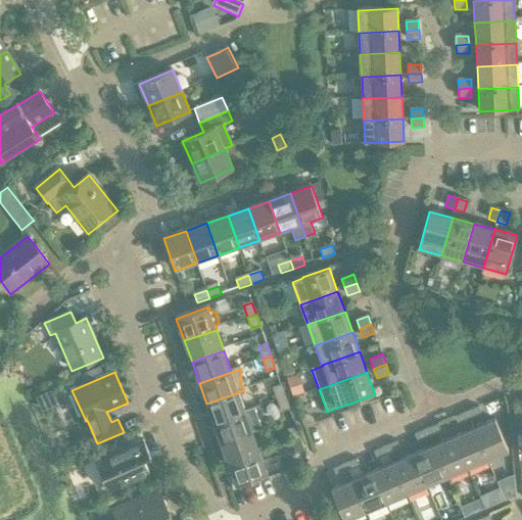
[(277,400),(286,397),(281,385),(273,388),(277,400)]
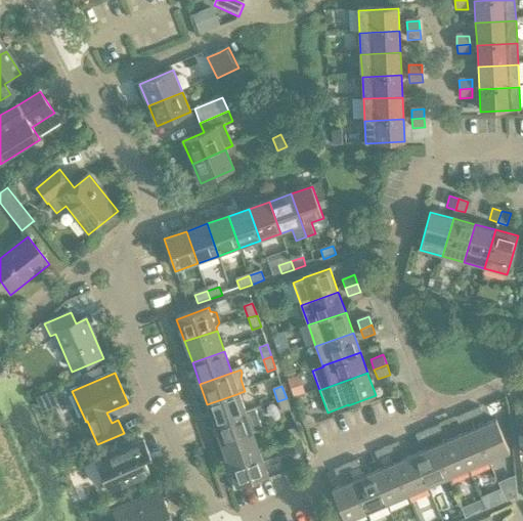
[(247,415),(246,413),(240,393),(207,404),(214,425),(247,415)]
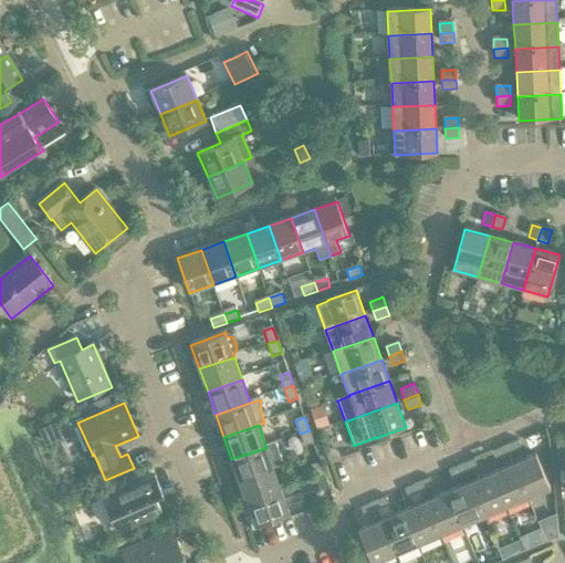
[(305,447),(314,444),(310,430),(300,434),(305,447)]
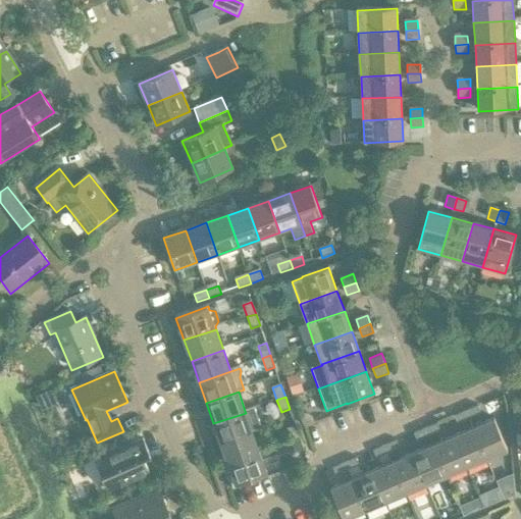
[(466,412),(470,420),(481,415),(478,407),(466,412)]
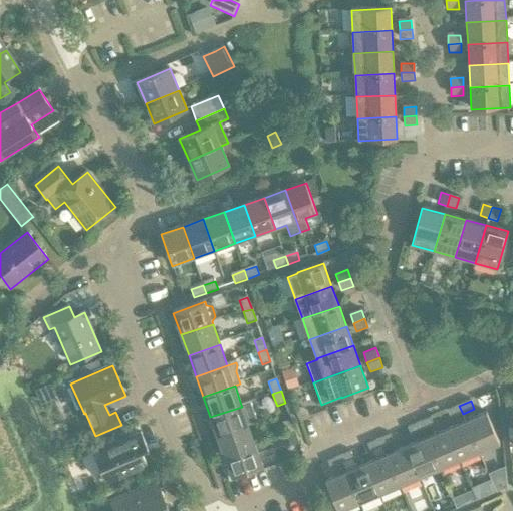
[(258,423),(251,403),(250,402),(241,405),(242,407),(210,417),(218,438),(249,426),(258,423)]
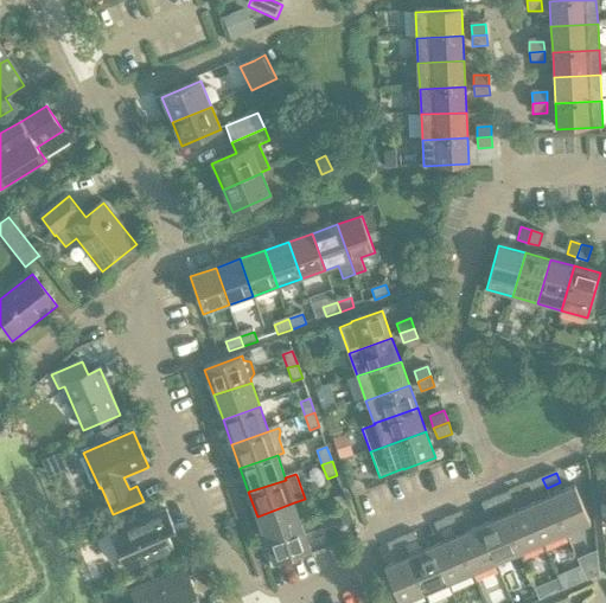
[(533,494),(547,488),(542,479),(529,485),(533,494)]
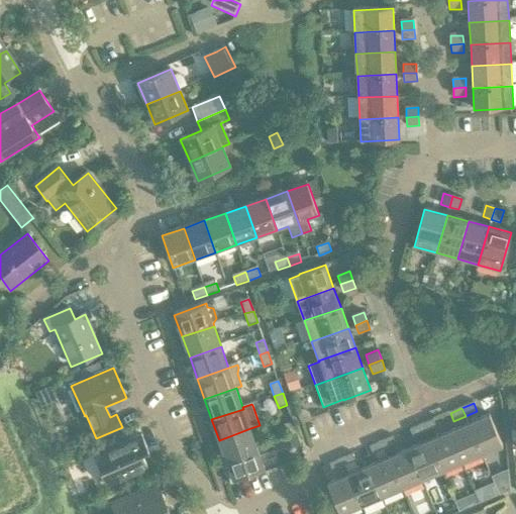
[(482,455),(503,446),(490,416),(469,425),(482,455)]
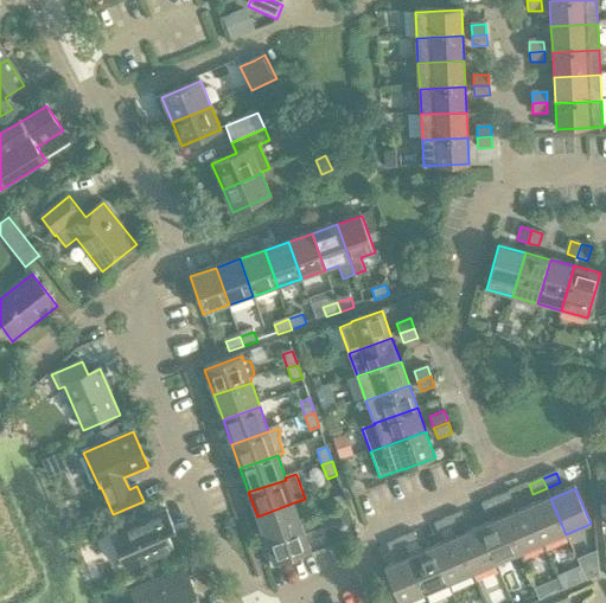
[(496,499),(499,508),(512,502),(509,493),(496,499)]
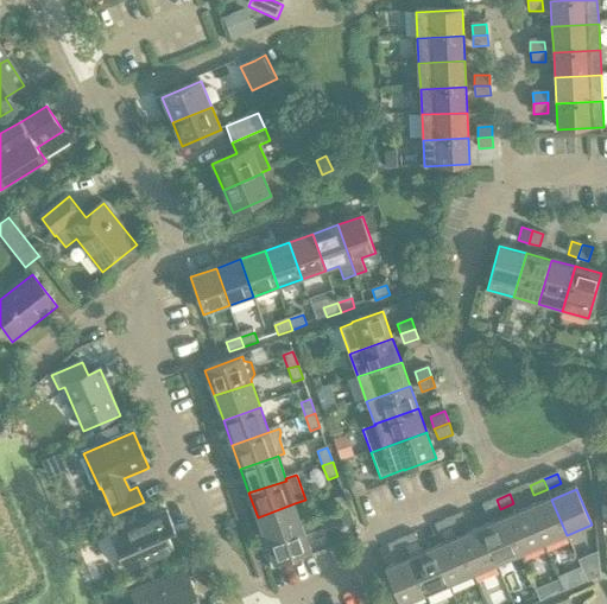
[(340,514),(349,510),(345,496),(334,500),(340,514)]
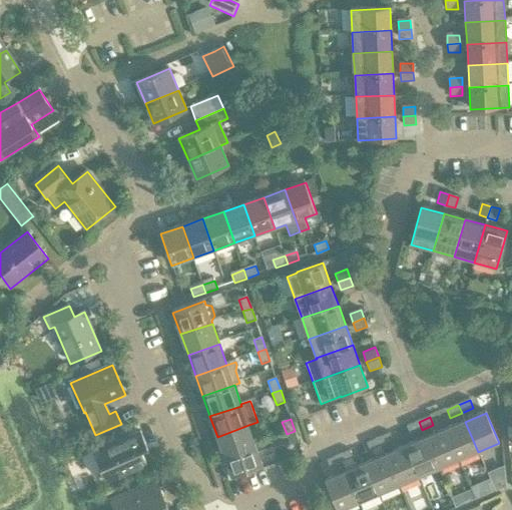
[(411,435),(422,430),(419,422),(408,427),(411,435)]
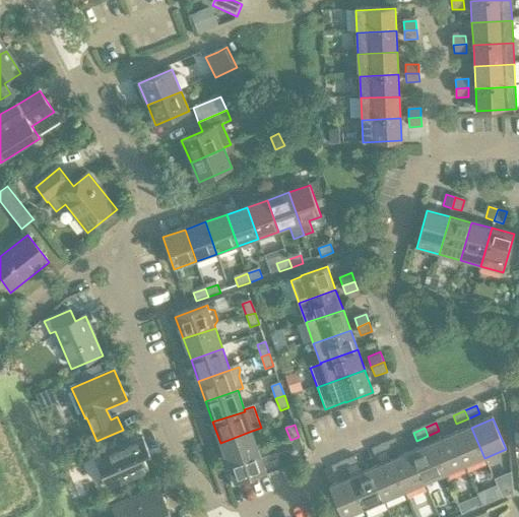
[(463,467),(484,458),(471,428),(451,436),(463,467)]
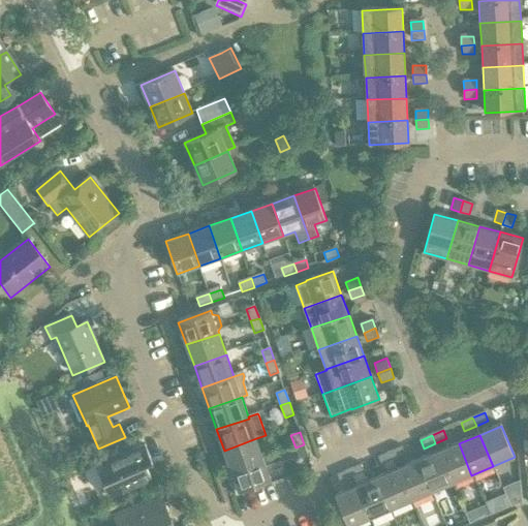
[(231,471),(264,460),(256,438),(224,451),(231,471)]
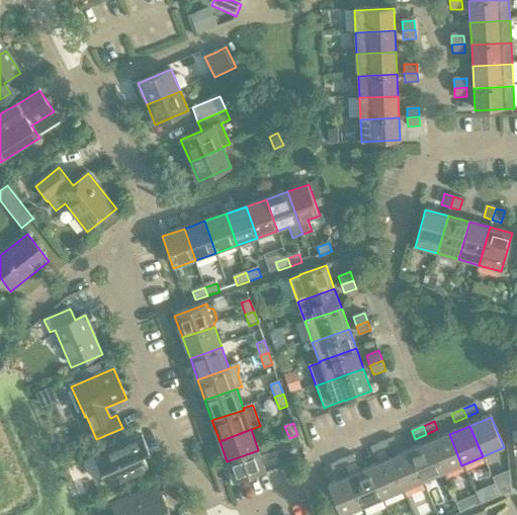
[(441,474),(461,465),(449,434),(429,443),(441,474)]
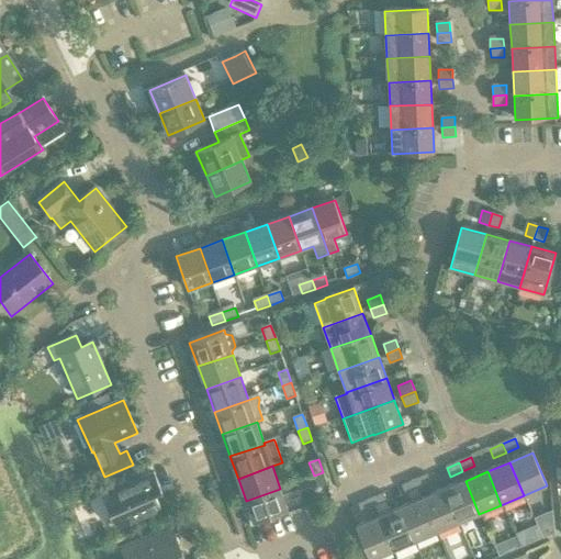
[(318,489),(327,485),(323,472),(314,476),(318,489)]
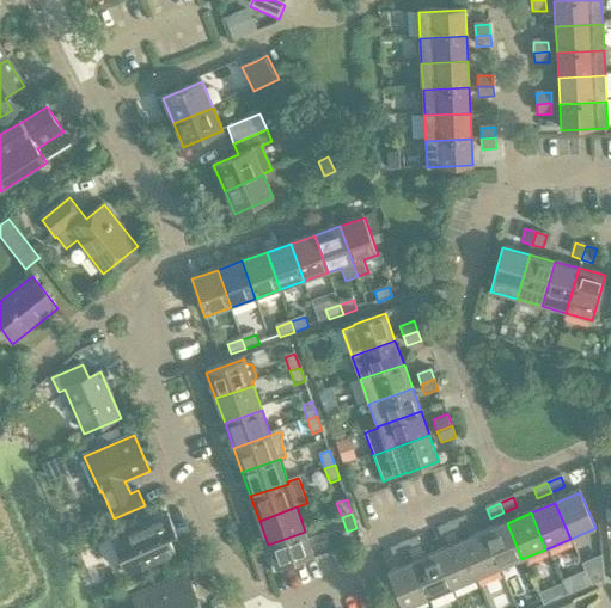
[(176,556),(171,544),(167,534),(175,532),(167,515),(111,539),(127,576),(176,556)]
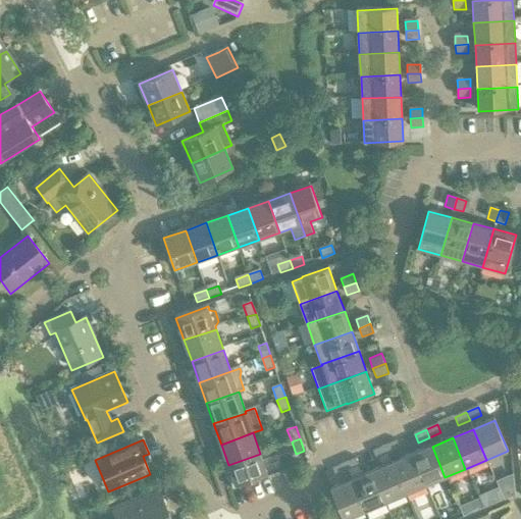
[(385,447),(389,455),(401,450),(397,442),(385,447)]
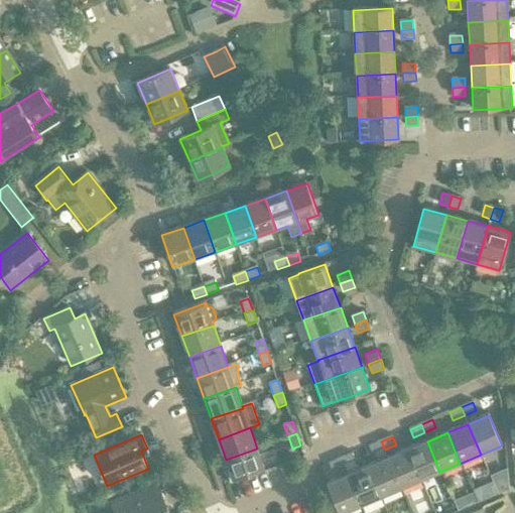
[(373,455),(385,450),(381,441),(370,446),(373,455)]
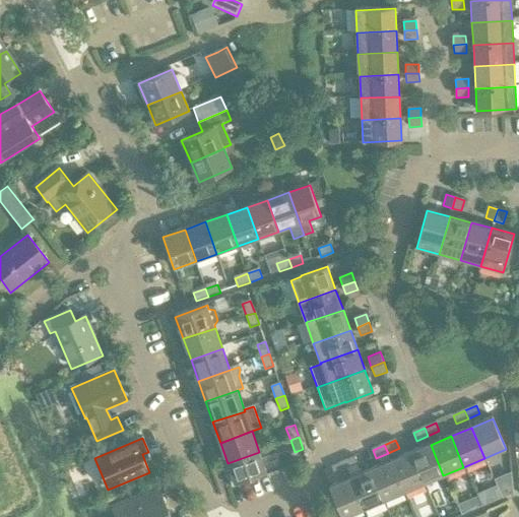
[(424,483),(443,475),(431,445),(410,453),(424,483)]
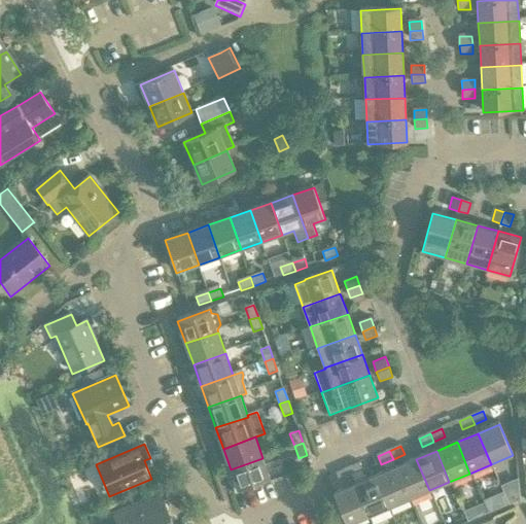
[(272,482),(270,479),(263,458),(231,469),(233,476),(230,478),(236,495),(272,482)]
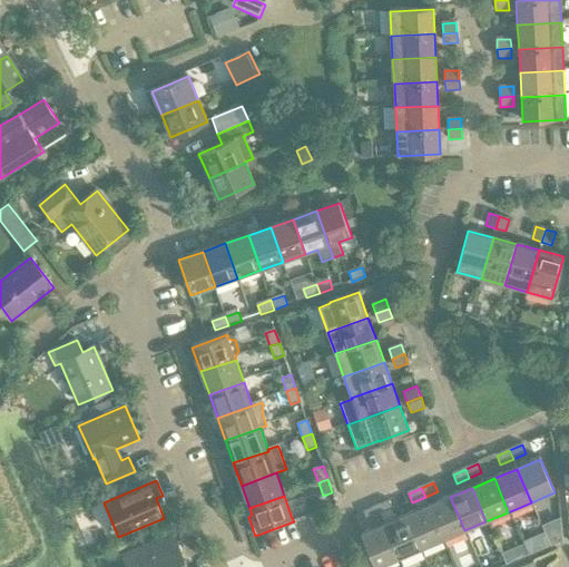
[(442,540),(464,530),(450,497),(428,507),(442,540)]
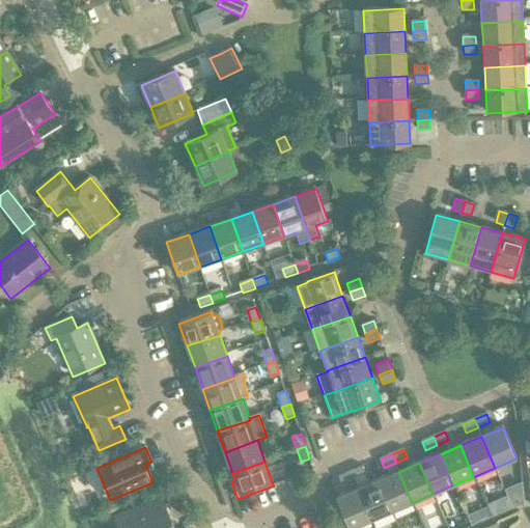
[(355,480),(366,475),(362,467),(351,472),(355,480)]
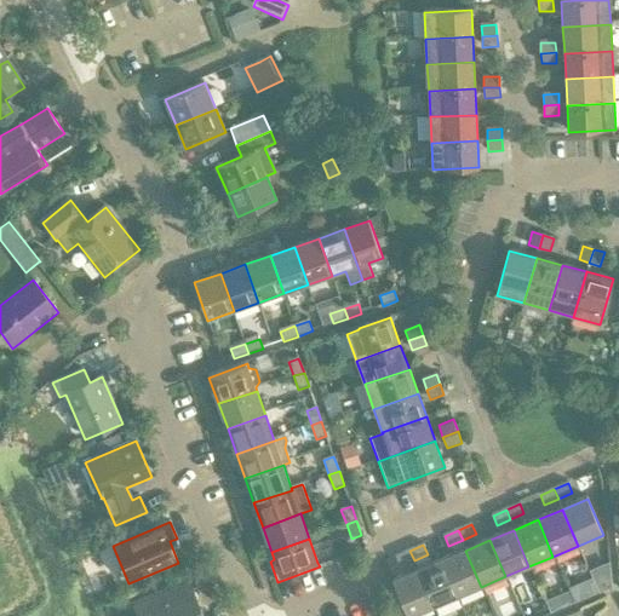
[(401,565),(414,560),(410,551),(396,557),(401,565)]
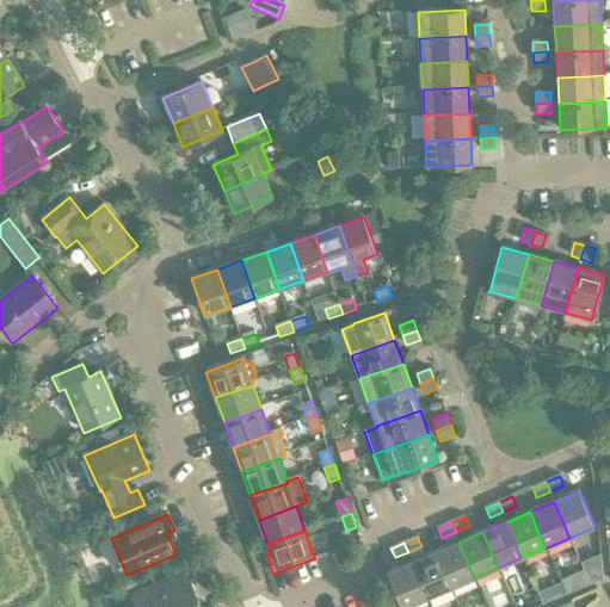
[(450,588),(474,578),(458,543),(435,552),(450,588)]
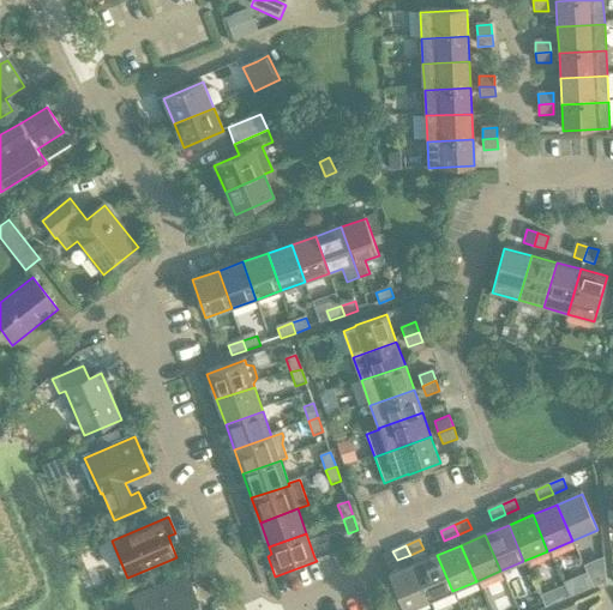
[(428,602),(452,591),(437,555),(413,566),(428,602)]
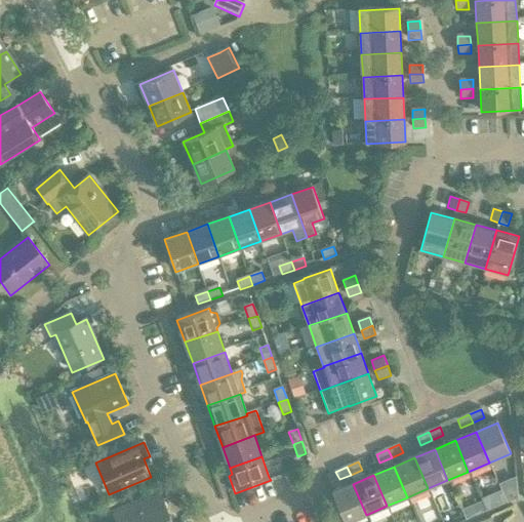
[(351,521),(366,515),(353,484),(332,492),(345,521),(351,521)]
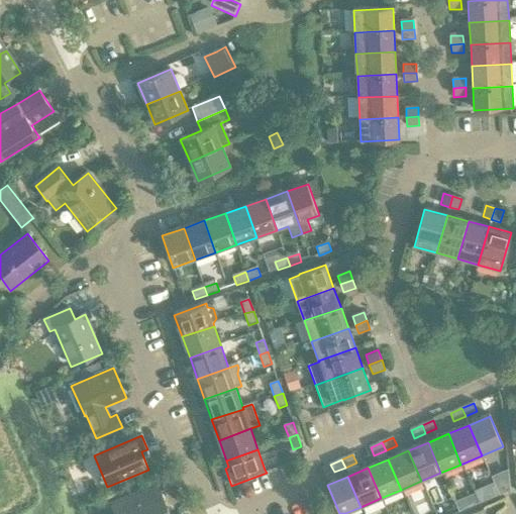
[(170,513),(162,496),(157,485),(112,505),(116,513),(170,513)]
